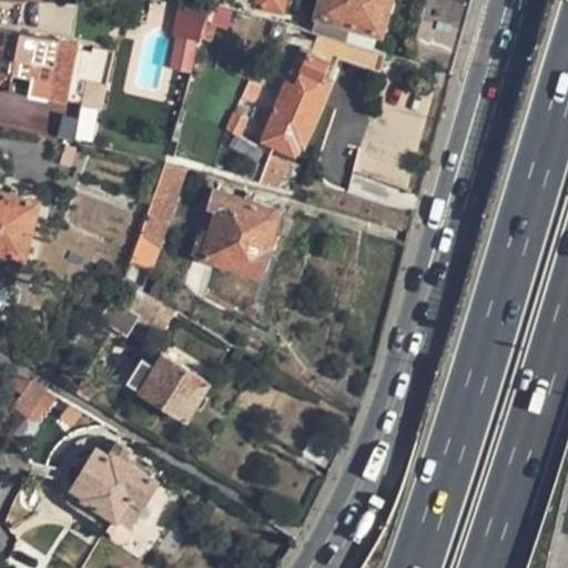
[(253,0),(253,10),(287,12),(287,0),(253,0)]
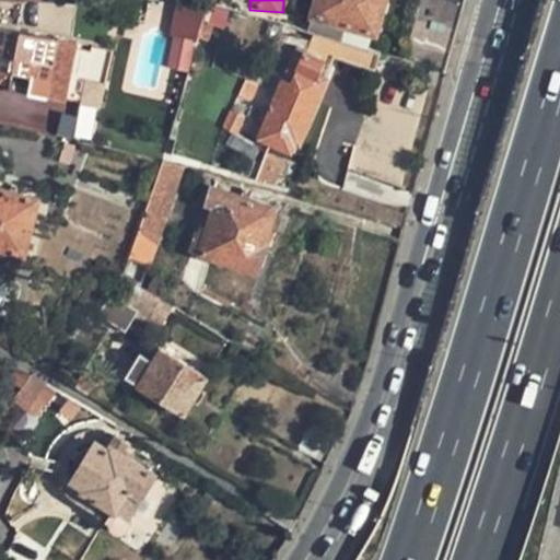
[(314,0),(306,30),(312,32),(331,36),(365,46),(371,28),(377,31),(384,0),(314,0)]
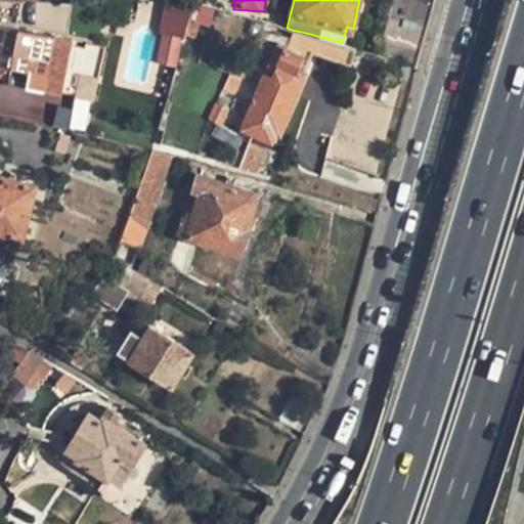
[(392,0),(378,53),(417,64),(434,0),(392,0)]
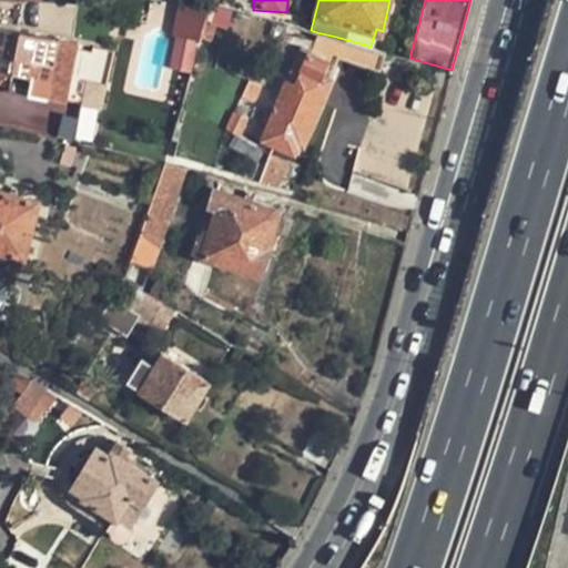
[(199,40),(200,37),(204,20),(206,14),(190,9),(183,34),(199,40)]
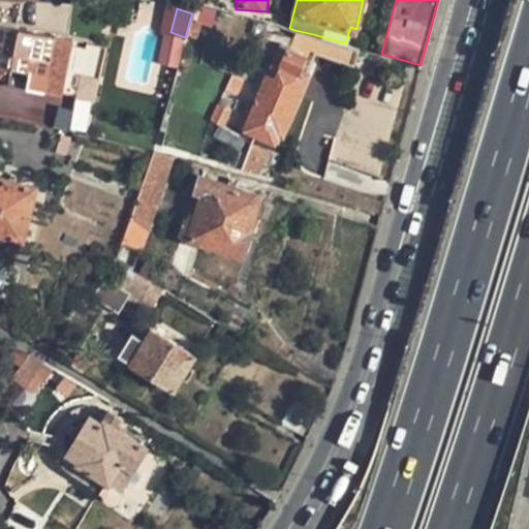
[(196,36),(200,22),(190,19),(186,34),(196,36)]
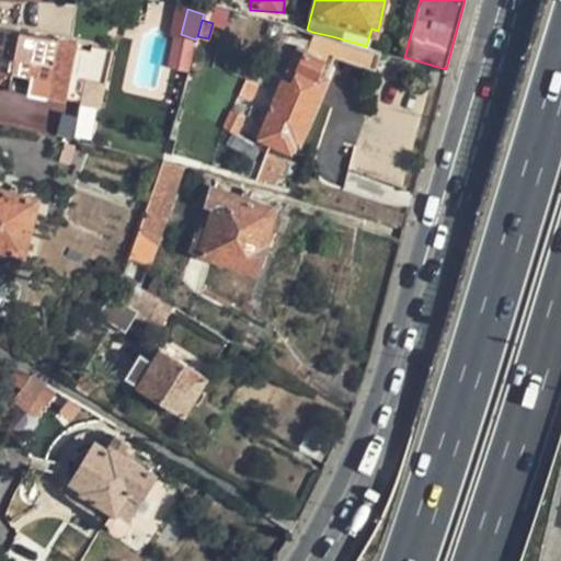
[(81,100),(91,50),(76,47),(76,43),(0,26),(0,66),(12,69),(8,88),(65,101),(66,96),(81,100)]
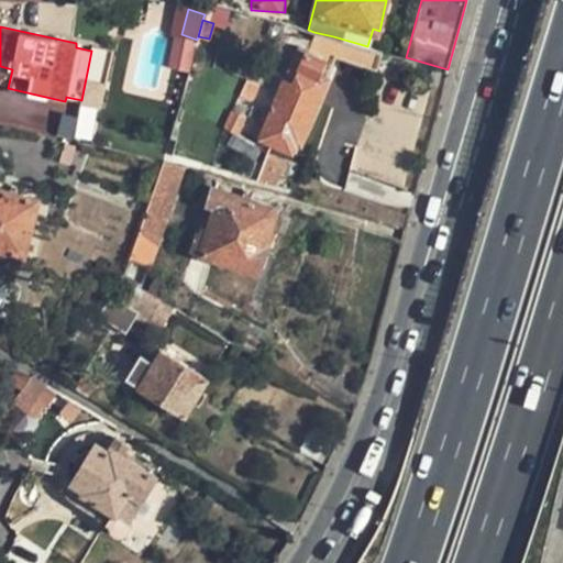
[(313,32),(310,40),(330,46),(333,36),(313,32)]
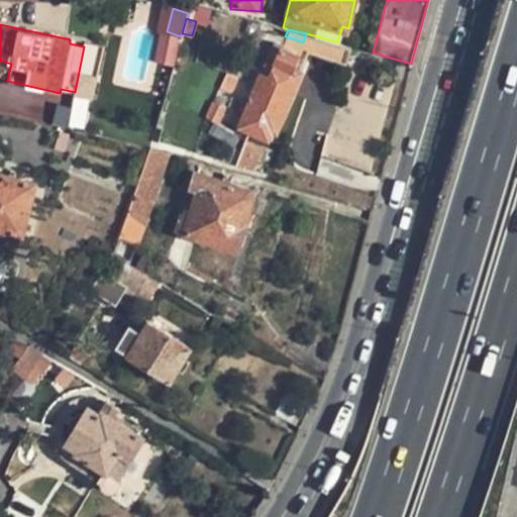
[(301,47),(309,50),(345,61),(350,46),(337,42),(306,33),(303,42),(301,47)]
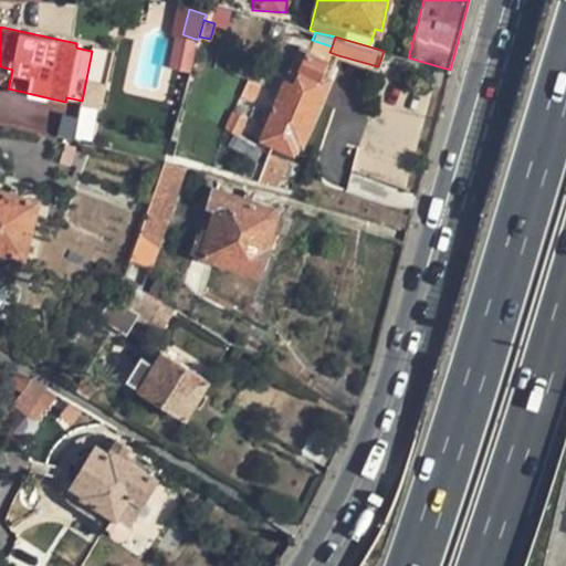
[(323,71),(329,52),(332,46),(312,40),(310,46),(300,45),(262,138),(296,153),(329,74),(323,71)]
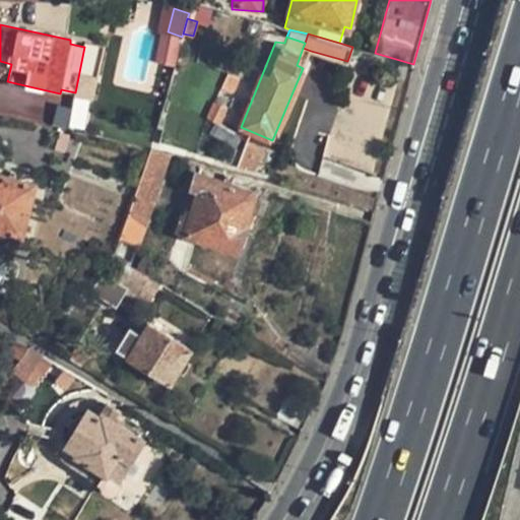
[(303,68),(311,51),(303,48),(297,65),(303,68)]
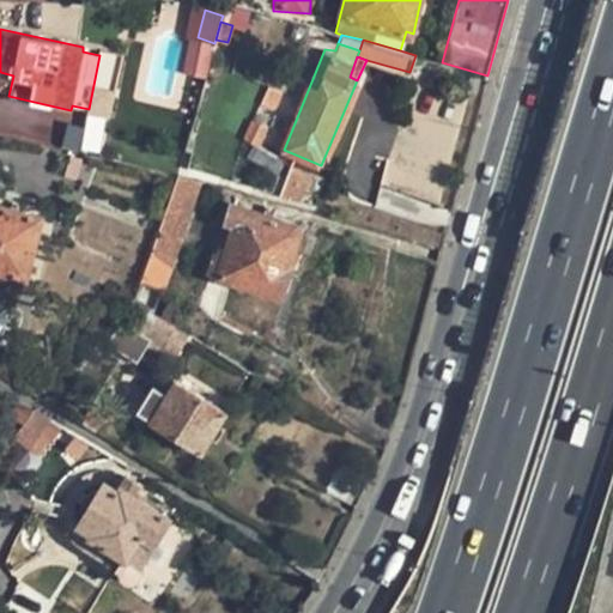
[(268,126),(252,119),(242,137),(259,146),(268,126)]
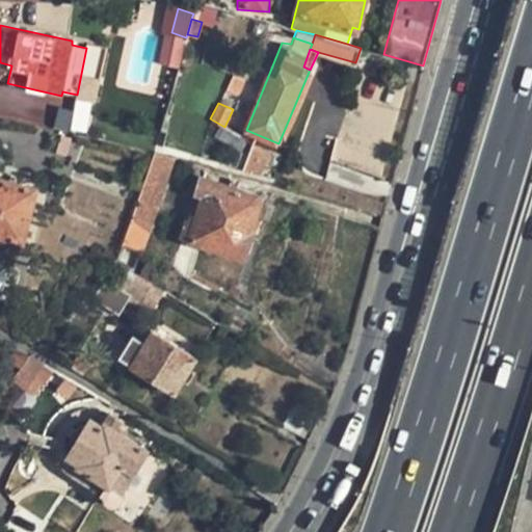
[(17,120),(75,133),(79,120),(20,105),(17,120)]
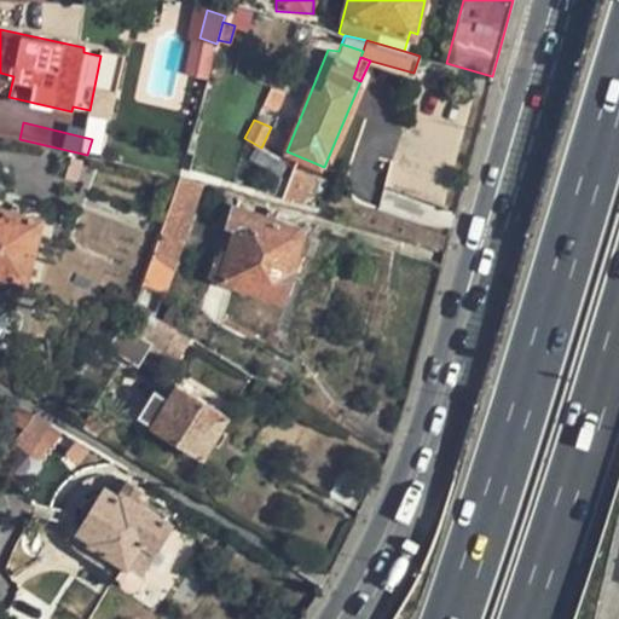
[(162,173),(179,178),(179,177),(184,161),(166,156),(162,173)]
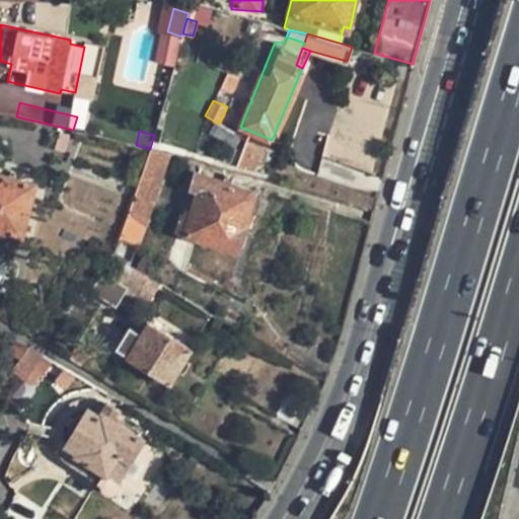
[(254,171),(264,146),(246,138),(236,165),(254,171)]
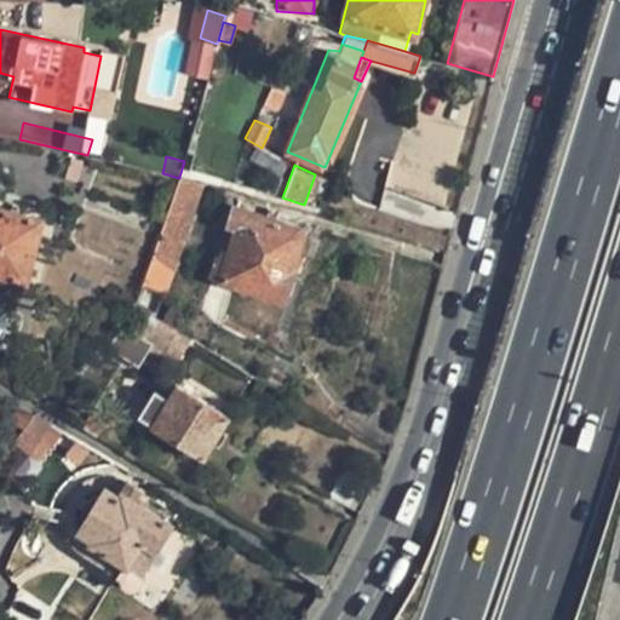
[(200,184),(179,177),(179,178),(142,283),(162,291),(200,184)]
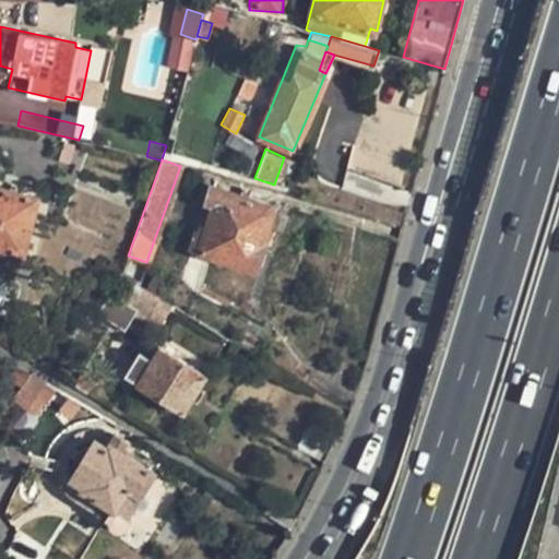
[(200,249),(199,252),(221,259),(257,271),(265,242),(264,240),(273,212),(270,204),(211,186),(206,201),(214,205),(207,229),(200,228),(199,233),(194,232),(190,246),(200,249)]
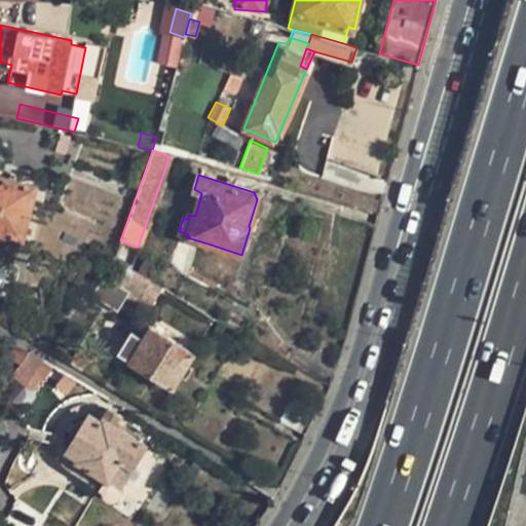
[(0,232),(22,238),(34,186),(0,177),(0,232)]
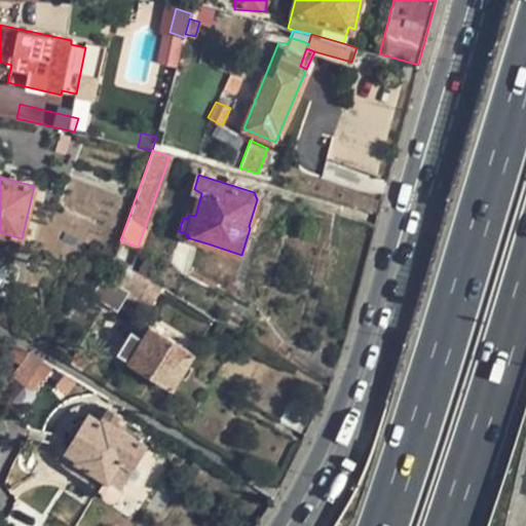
[(196,276),(208,243),(187,237),(178,266),(196,276)]
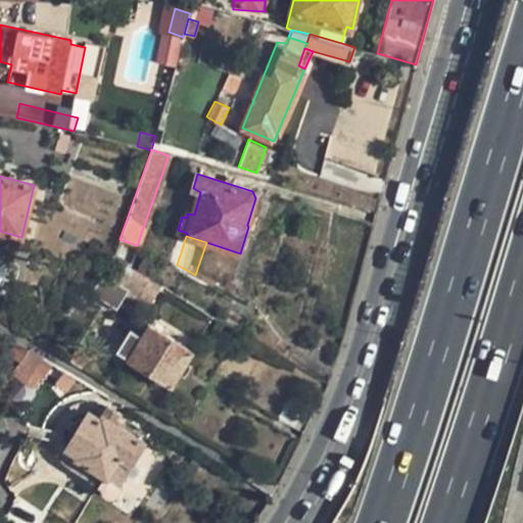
[(151,311),(164,288),(130,268),(117,290),(125,293),(127,290),(131,293),(130,297),(151,311)]
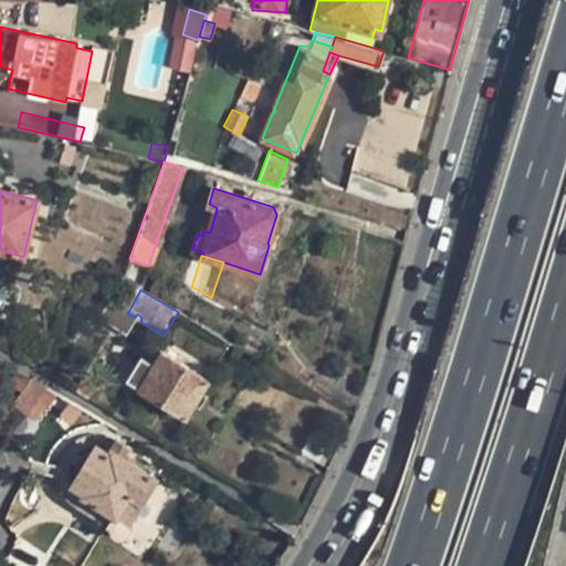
[(186,416),(208,380),(161,352),(142,387),(186,416)]
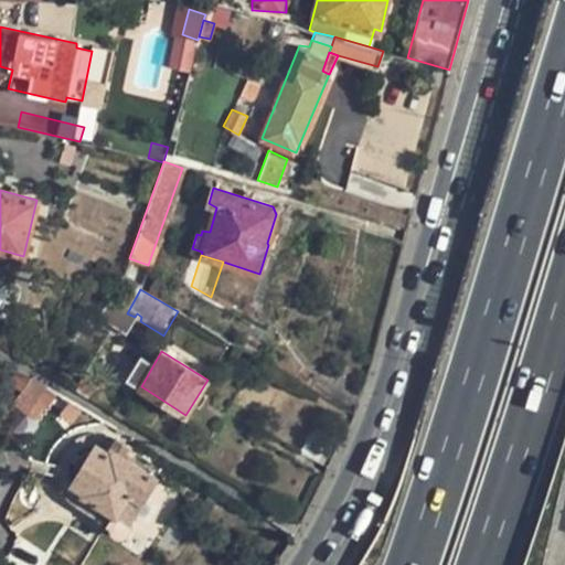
[(7,381),(21,391),(31,377),(16,368),(7,381)]
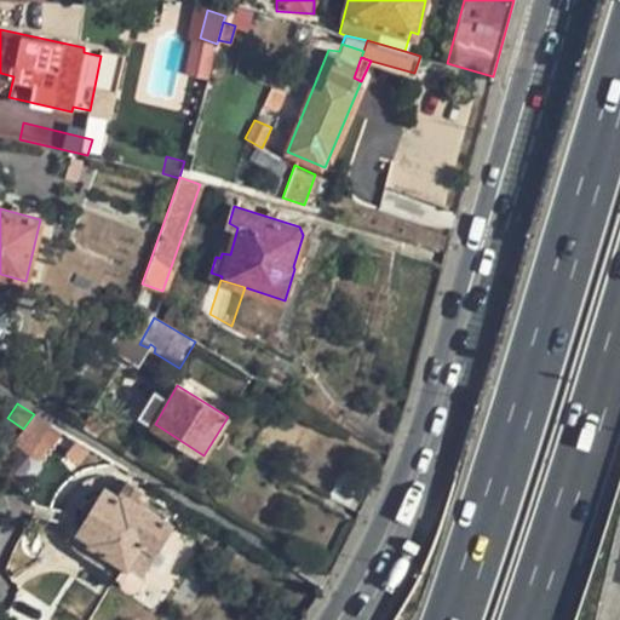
[(90,413),(79,428),(95,437),(104,422),(90,413)]
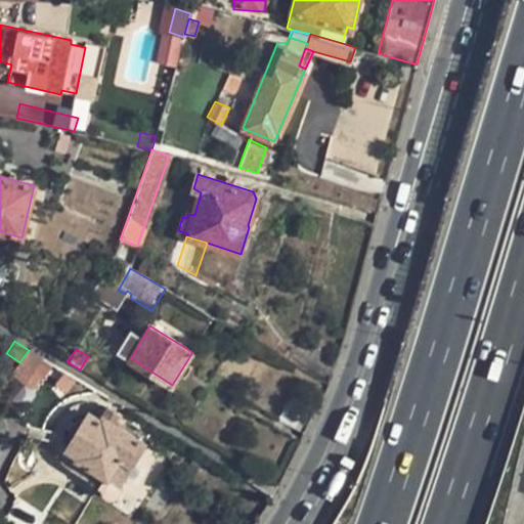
[(42,358),(29,350),(19,362),(10,375),(25,383),(42,358)]
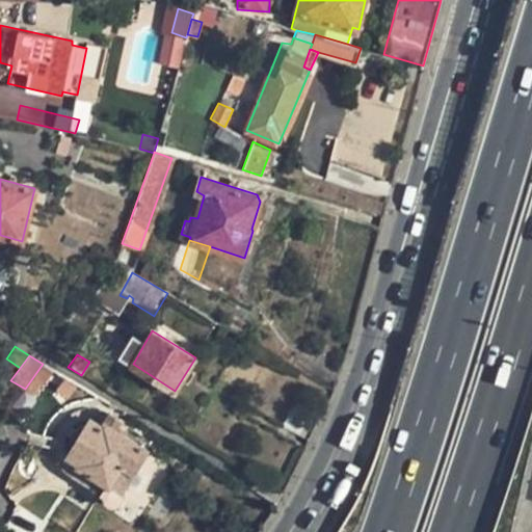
[(309,440),(316,423),(290,409),(282,424),(309,440)]
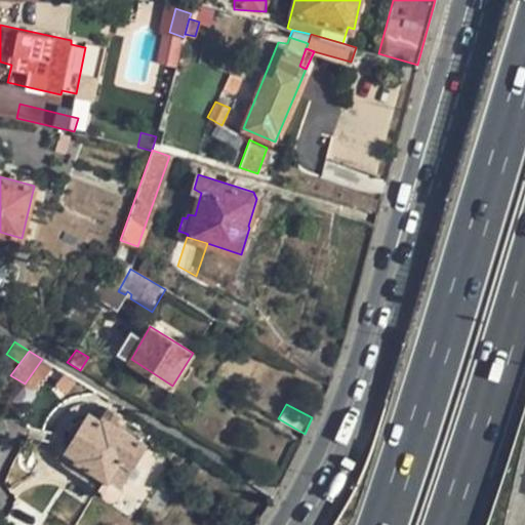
[(108,408),(103,416),(114,422),(119,414),(108,408)]
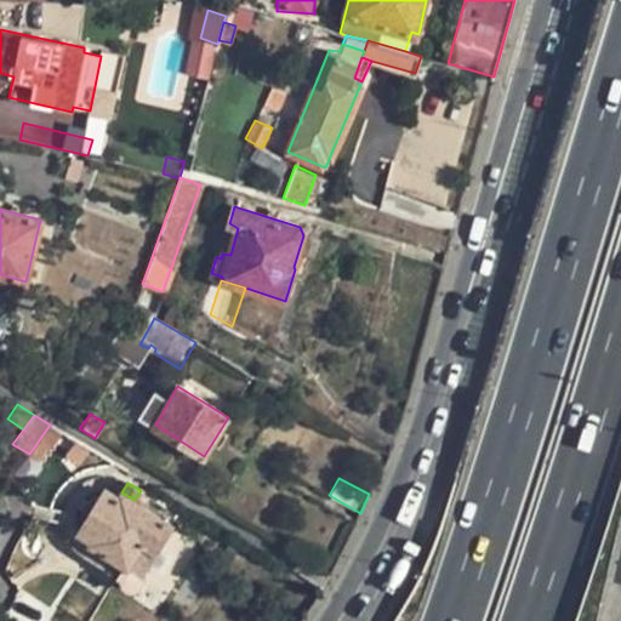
[(142,573),(172,524),(135,500),(121,493),(118,497),(106,490),(103,495),(97,494),(89,493),(83,495),(78,500),(73,508),(73,517),(80,529),(69,546),(74,552),(117,577),(119,585),(123,590),(127,592),(135,592),(138,590),(142,586),(143,580),(142,573)]
